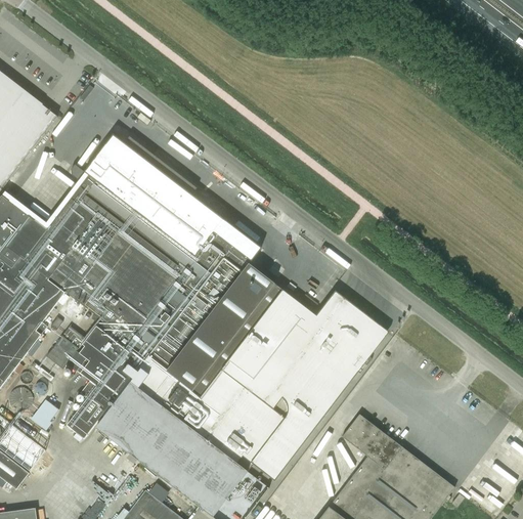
[(0,181),(3,184),(58,113),(44,101),(44,100),(42,98),(40,101),(0,70),(0,181)]
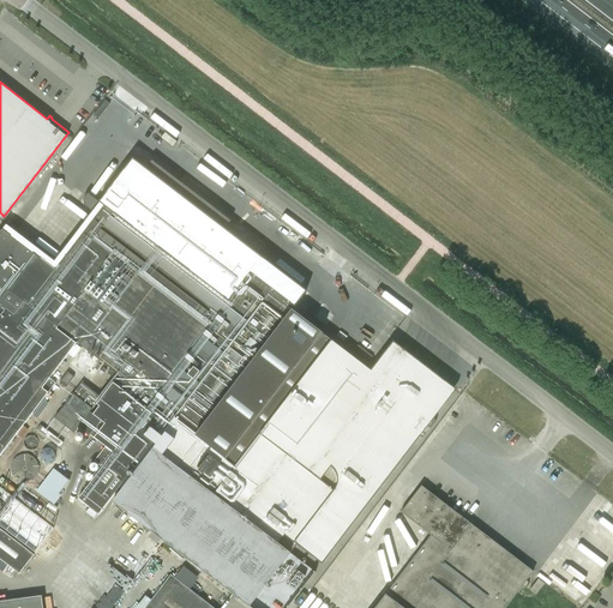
[(104,443),(96,453),(104,461),(79,495),(100,511),(112,497),(259,607),(286,607),(422,431),(412,423),(448,378),(397,338),(372,371),(289,309),(305,289),(136,161),(37,292),(16,275),(0,296),(0,451),(17,429),(23,433),(30,425),(24,420),(35,407),(40,410),(50,396),(46,392),(56,378),(50,373),(70,348),(74,353),(82,343),(77,338),(77,337),(122,372),(116,379),(114,377),(102,392),(83,377),(55,413),(74,427),(78,422),(104,443)]
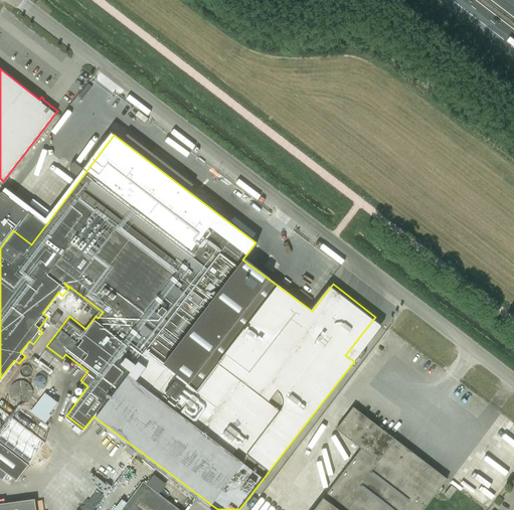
[(56,320),(63,311),(57,307),(50,316),(56,320)]
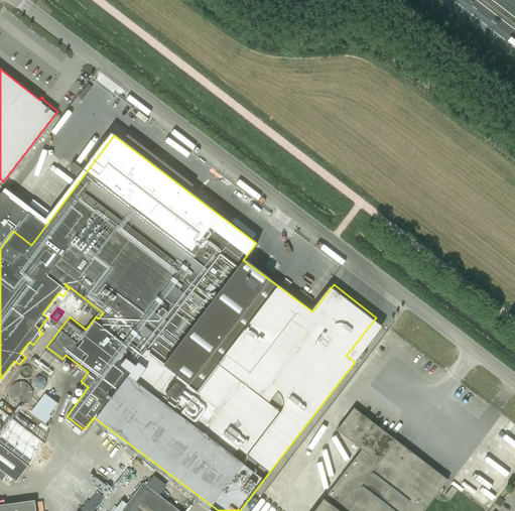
[(39,368),(41,364),(51,371),(54,367),(34,353),(31,356),(39,362),(36,366),(39,368)]
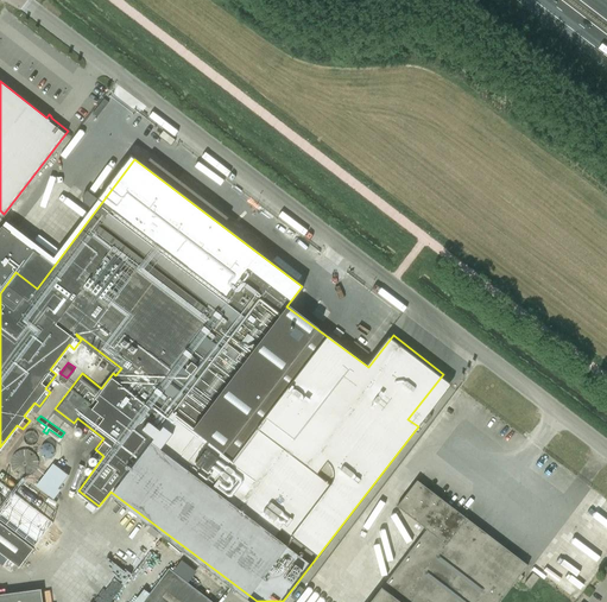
[(26,430),(25,433),(26,437),(29,439),(31,441),(35,439),(38,438),(39,435),(39,431),(37,428),(35,426),(31,425),(27,428),(26,430)]
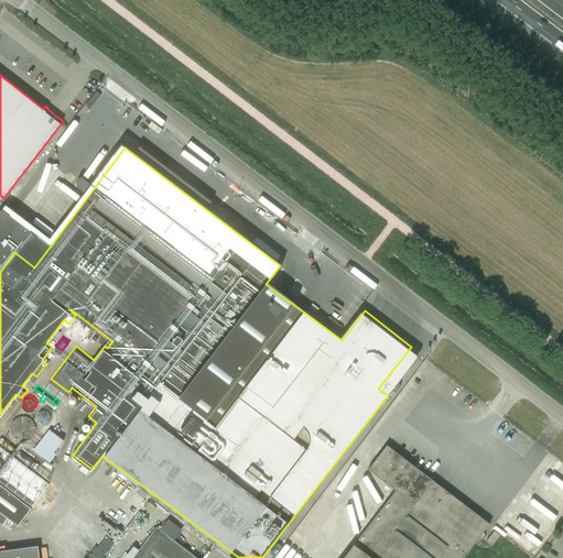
[(39,409),(39,413),(40,416),(41,418),(44,419),(47,419),(50,417),(52,414),(52,411),(50,408),(47,406),(44,406),(41,407),(39,409)]
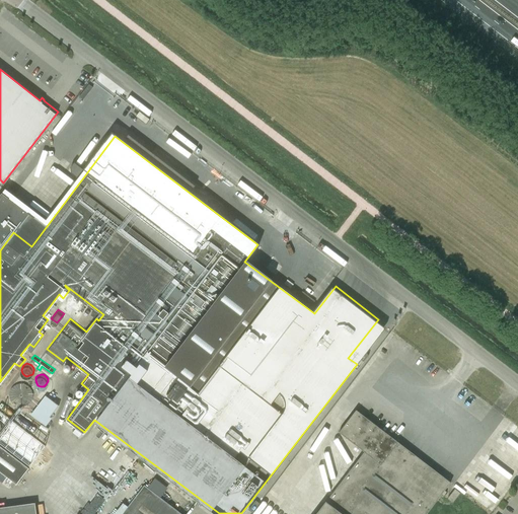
[(31,384),(30,383),(29,382),(29,381),(28,381),(26,380),(25,380),(24,379),(23,379),(22,379),(21,379),(19,379),(18,379),(17,380),(16,380),(15,381),(14,382),(13,382),(12,383),(12,384),(11,385),(11,387),(10,388),(10,389),(10,390),(10,391),(10,393),(10,394),(11,395),(11,396),(12,397),(12,398),(13,399),(14,400),(15,401),(17,401),(18,402),(19,402),(21,402),(22,402),(23,402),(25,402),(26,402),(27,401),(28,400),(29,400),(30,399),(31,398),(32,397),(32,395),(33,394),(33,393),(33,391),(33,390),(33,389),(33,387),(32,386),(32,385),(31,384)]
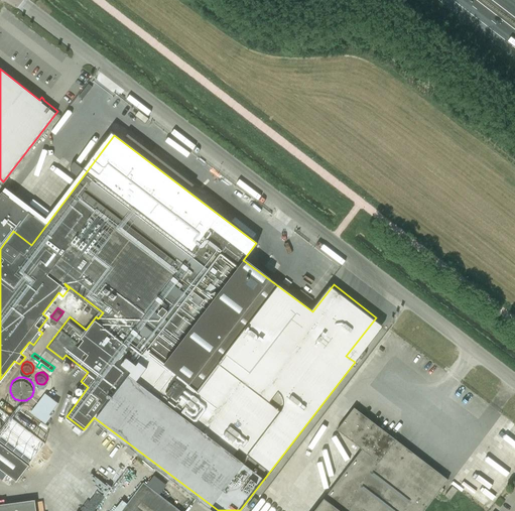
[(58,399),(46,389),(31,408),(46,419),(52,412),(50,410),(58,399)]
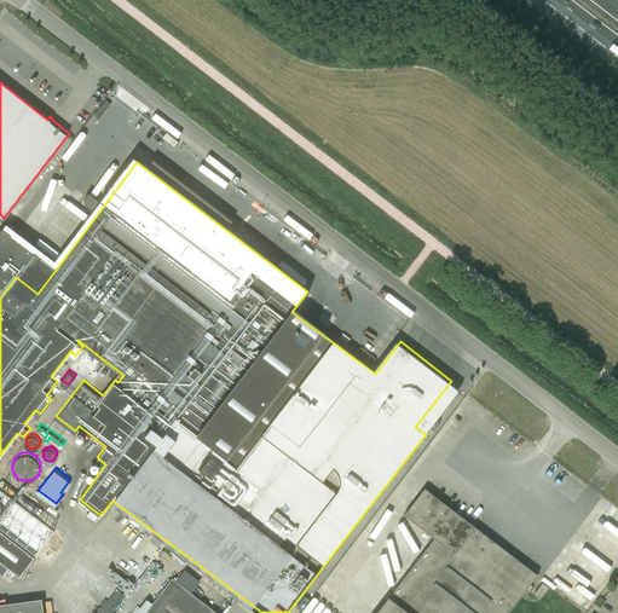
[(506,612),(538,571),(426,485),(405,512),(435,535),(374,612),(506,612)]
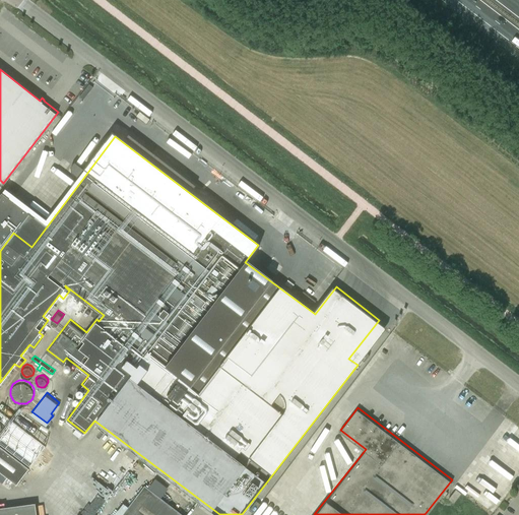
[(9,425),(0,436),(0,443),(28,465),(42,449),(9,425)]
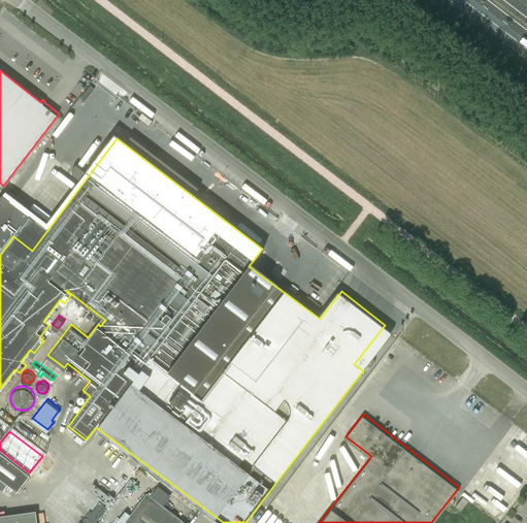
[(324,478),(315,501),(330,508),(334,496),(331,495),(330,499),(324,497),(327,488),(341,494),(348,478),(351,479),(356,463),(351,461),(352,456),(342,452),(336,467),(336,468),(332,481),(324,478)]
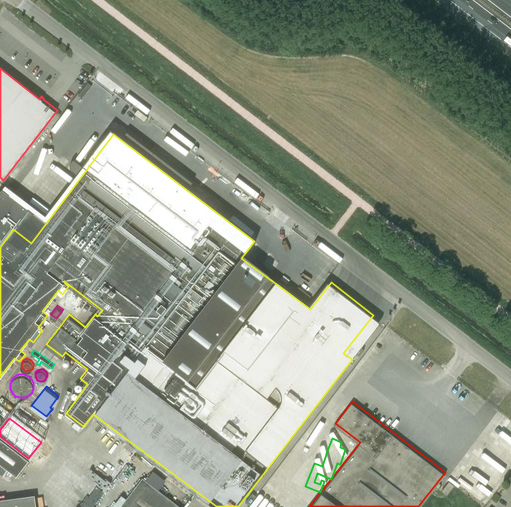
[(0,464),(15,476),(27,460),(0,439),(0,464)]
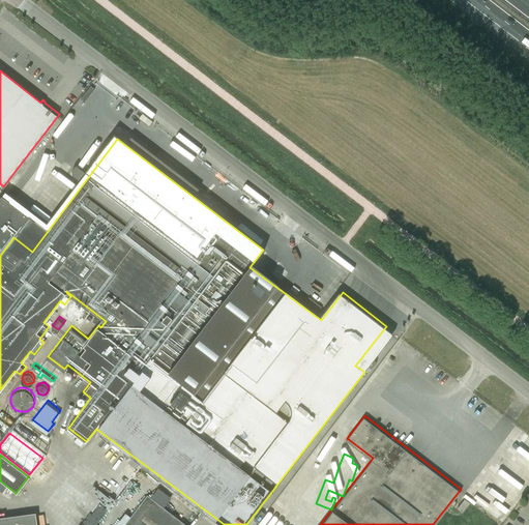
[(121,524),(192,524),(148,491),(121,524)]
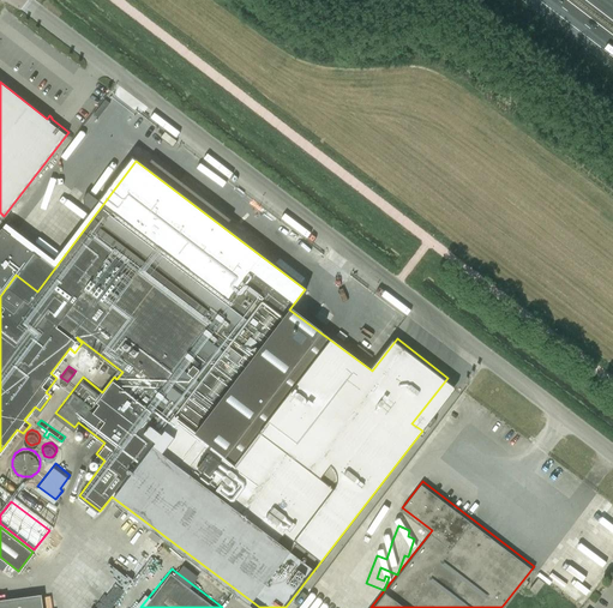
[(529,585),(536,590),(545,578),(539,573),(529,585)]
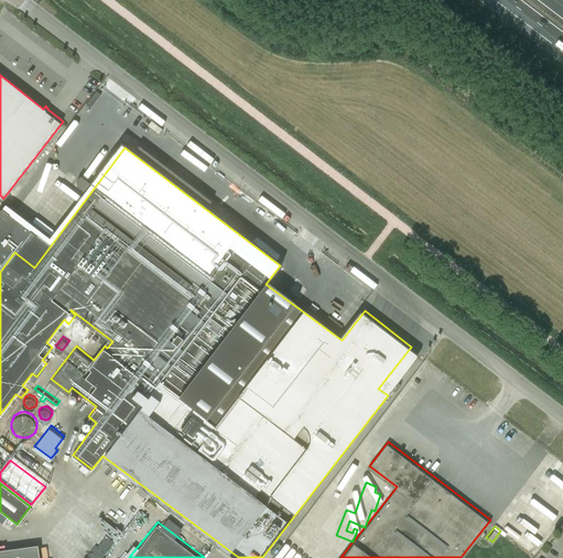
[(0,549),(0,557),(40,557),(39,545),(0,549)]
